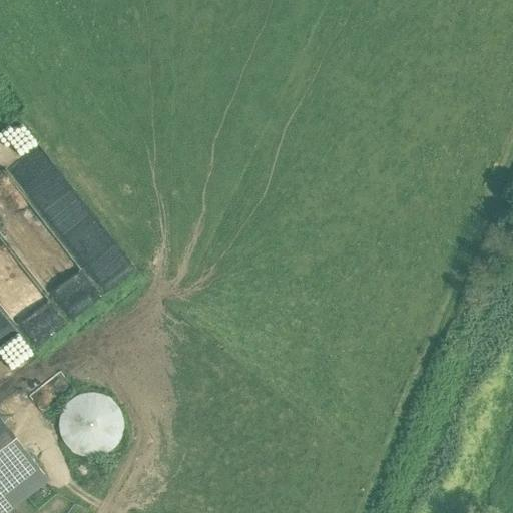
[(106,262),(113,276),(128,268),(121,254),(106,262)]
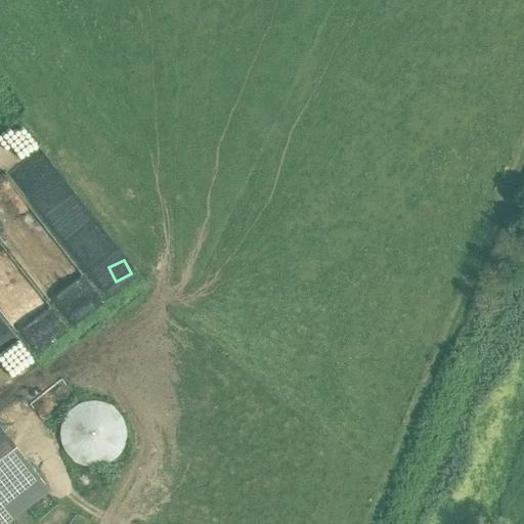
[(6,317),(0,321),(0,360),(13,377),(38,357),(6,317)]
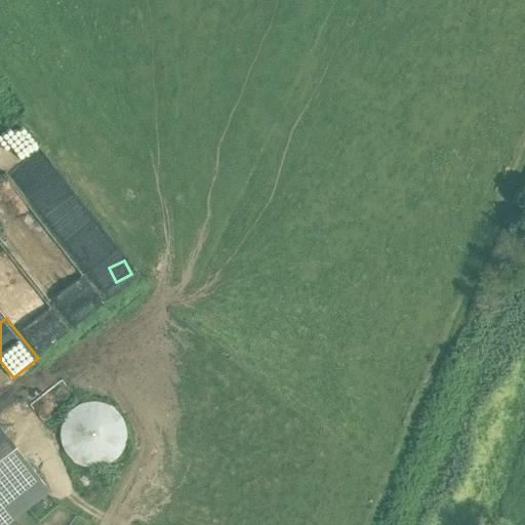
[(45,348),(51,336),(37,327),(31,338),(45,348)]
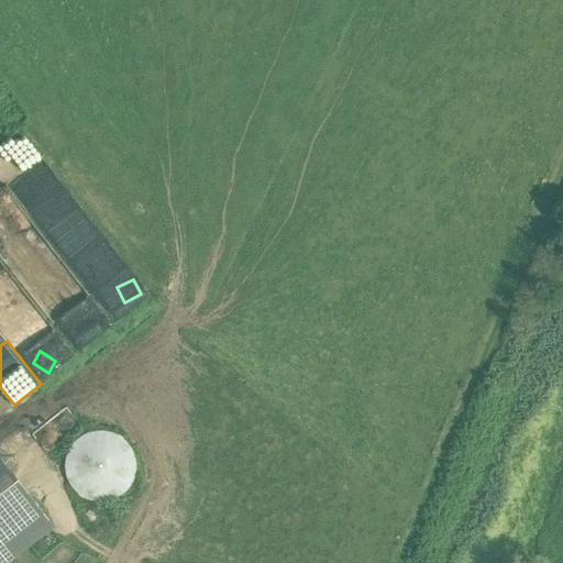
[(64,468),(64,474),(65,478),(70,487),(74,492),(79,496),(86,499),(94,501),(99,503),(106,501),(113,499),(118,497),(123,494),(127,490),(130,486),(133,478),(134,472),(135,465),(134,459),(131,451),(129,446),(124,442),(118,437),(113,434),(106,432),(101,432),(96,432),(90,433),(80,437),(73,443),(69,449),(67,453),(65,459),(64,468)]
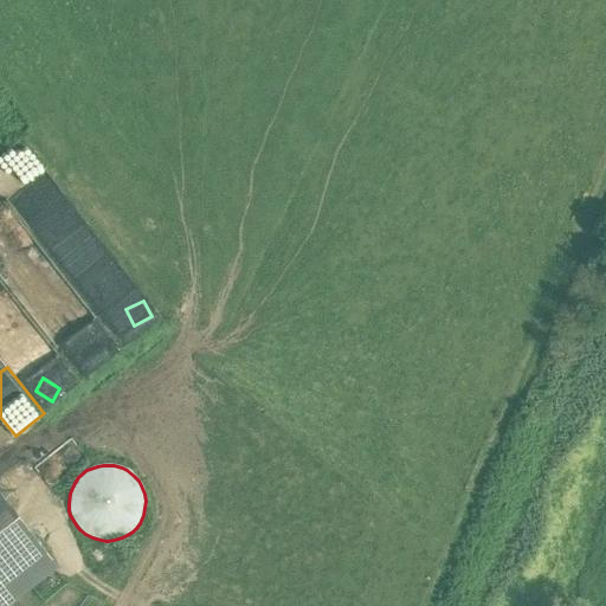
[(0,605),(7,605),(58,568),(0,494),(0,605)]
